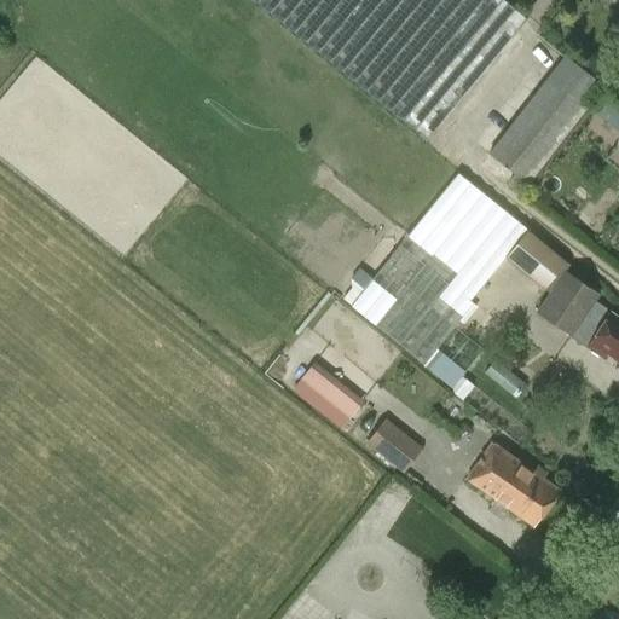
[(249,0),(261,10),(424,142),(516,30),(479,0),(249,0)]
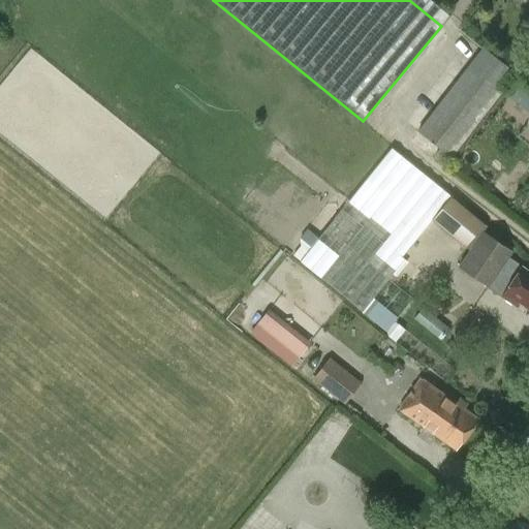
[(480,49),(416,132),(449,158),(514,74),(480,49)]
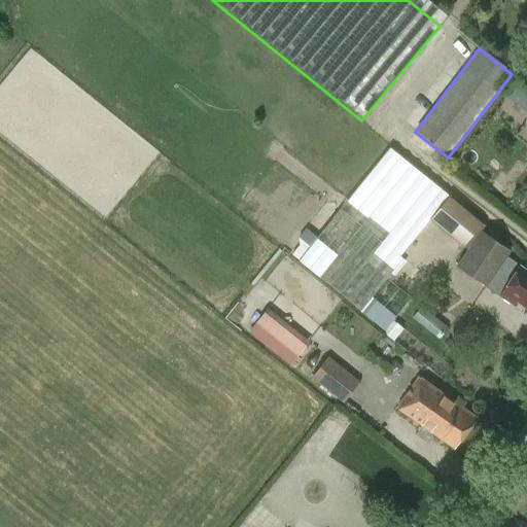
[(415,239),(431,219),(449,198),(449,197),(390,148),(299,260),(361,312),(372,297),(403,259),(400,257),(415,239)]
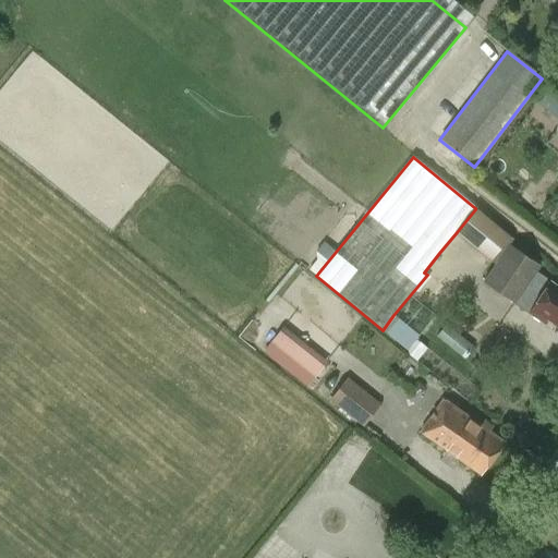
[(496,265),(510,245),(513,240),(475,209),(457,232),(496,265)]
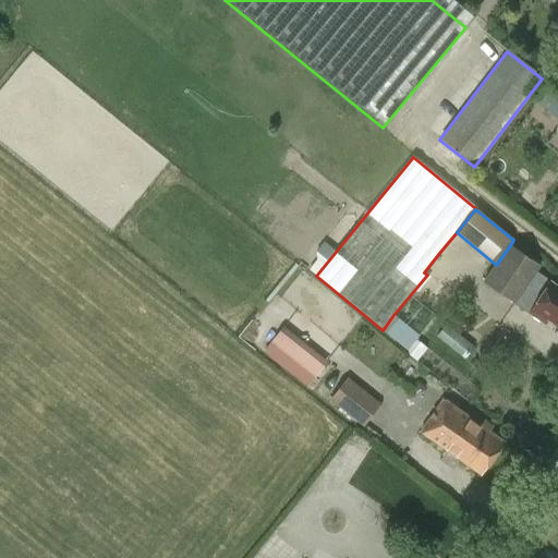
[(510,245),(496,265),(484,282),(545,324),(547,319),(557,327),(557,288),(535,273),(540,266),(510,245)]
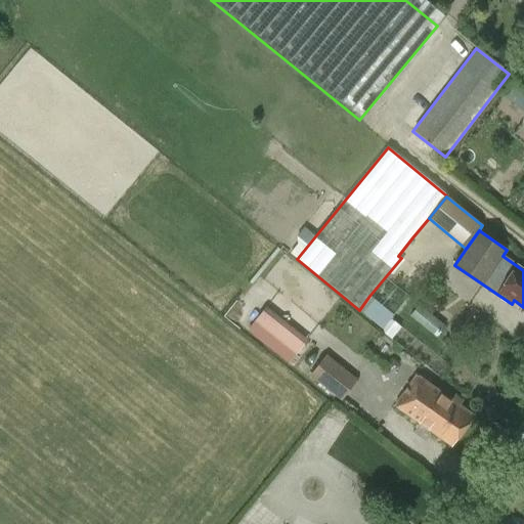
[(299,356),(312,342),(271,305),(258,319),(299,356)]
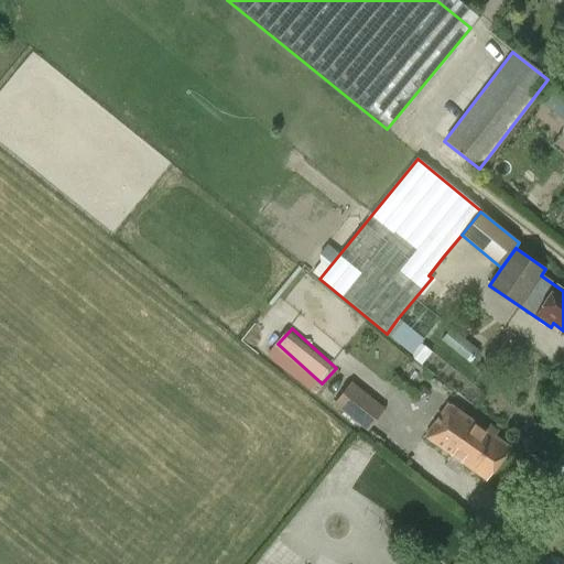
[(474,361),(483,349),(453,328),(444,340),(474,361)]
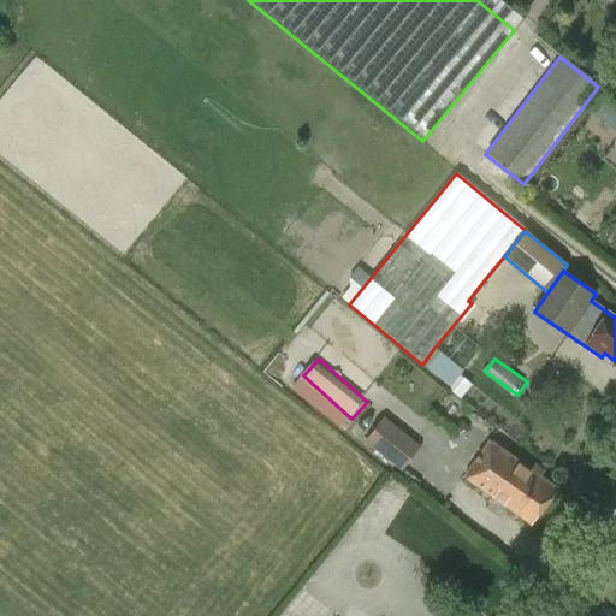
[(380,418),(362,440),(400,468),(416,445),(380,418)]
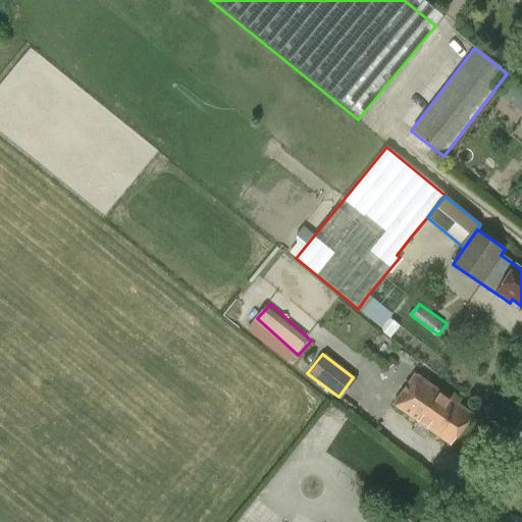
[(415,376),(395,406),(450,444),(470,414),(415,376)]
